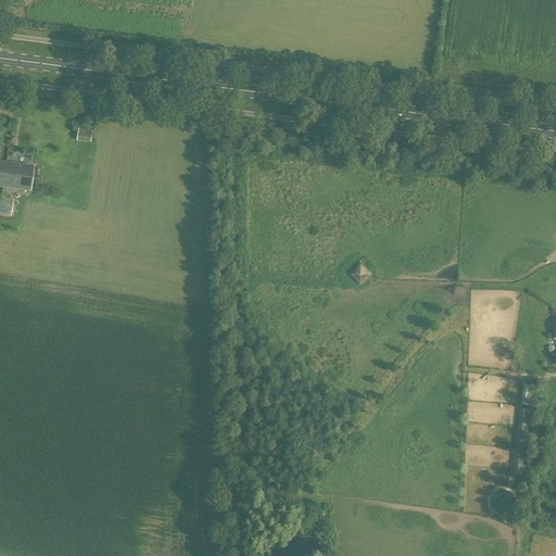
[(91,141),(92,129),(79,128),(78,140),(91,141)]
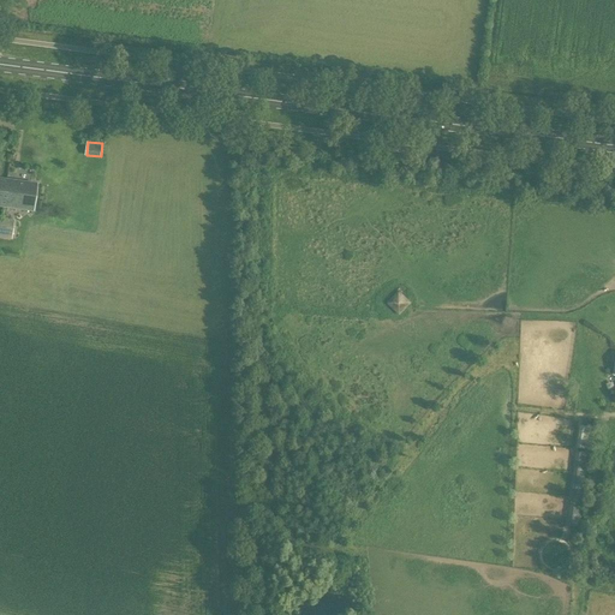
[(0,207),(33,212),(36,184),(0,179),(0,207)]
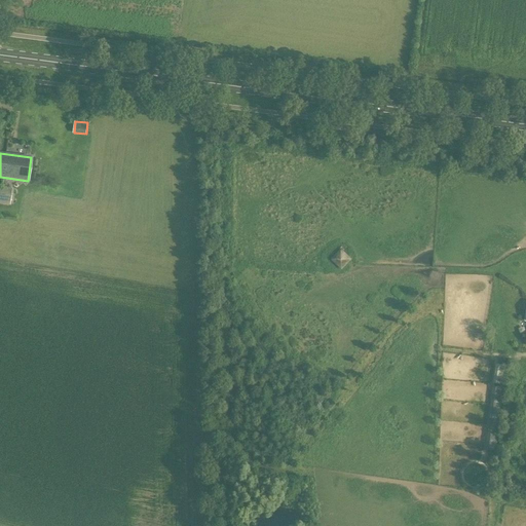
[(0,203),(9,205),(12,188),(0,186),(0,203)]
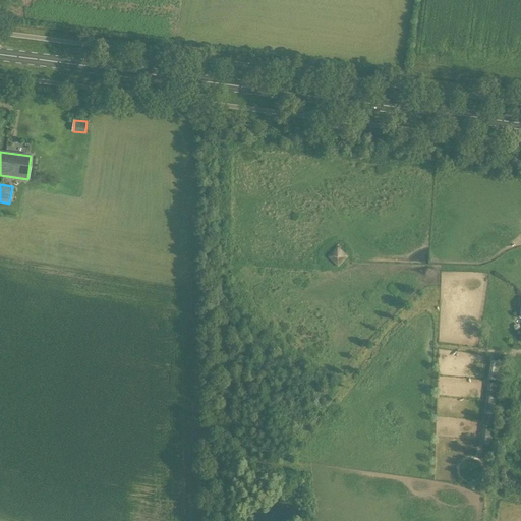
[(339,268),(351,255),(340,244),(328,256),(339,268)]
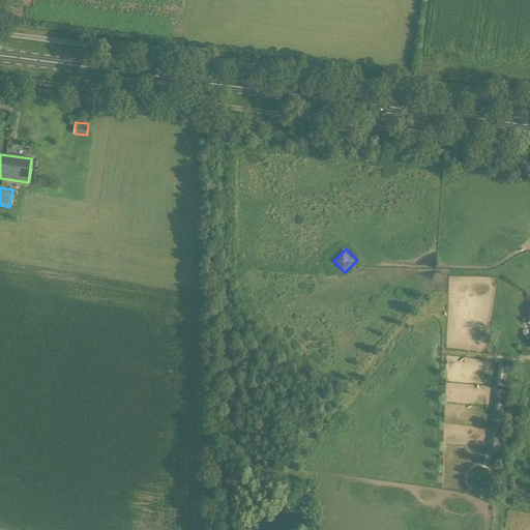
[(507,387),(511,367),(501,365),(498,385),(507,387)]
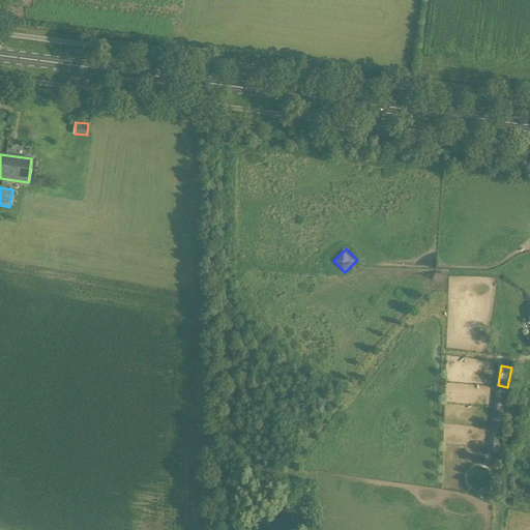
[(503,436),(508,389),(498,388),(493,435),(503,436)]
